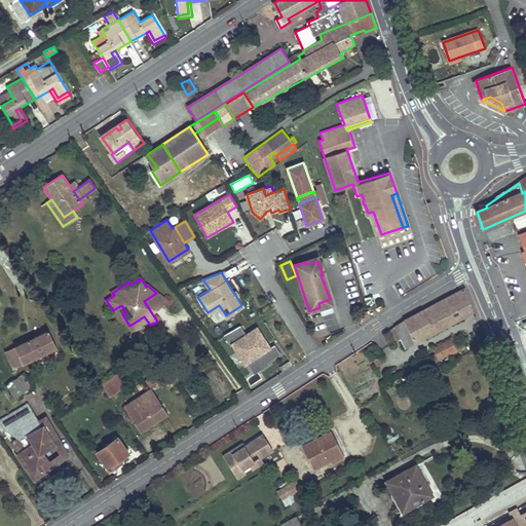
[(406,347),(475,312),(465,288),(402,322),(388,331),(393,342),(401,338),(406,347)]
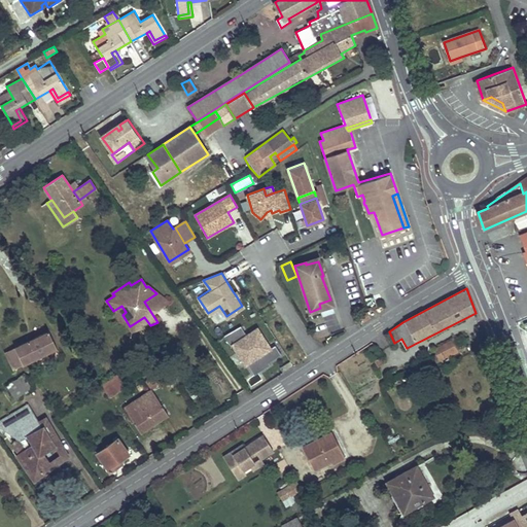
[(269,362),(281,355),(276,346),(271,348),(269,350),(267,346),(269,345),(258,328),(247,335),(242,325),(225,336),(232,346),(234,345),(246,364),(248,363),(255,375),(271,364),(269,362)]
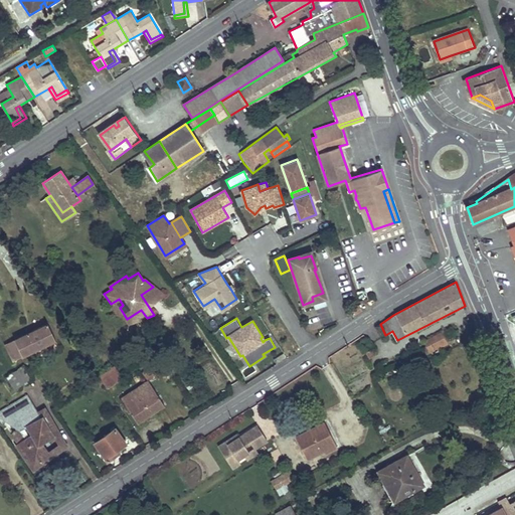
[(46,323),(14,340),(23,357),(55,340),(46,323)]
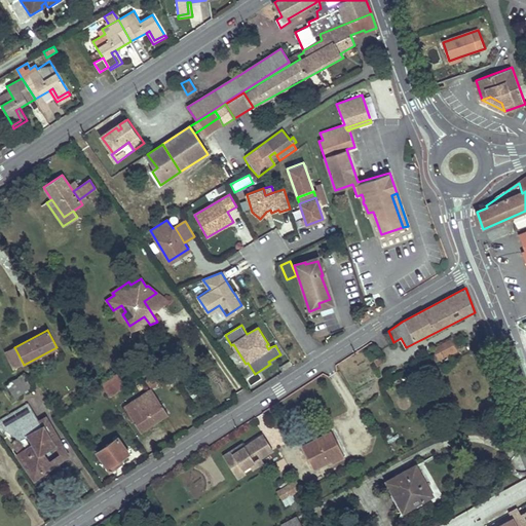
[(456,350),(450,340),(433,348),(435,353),(431,354),(434,362),(456,350)]
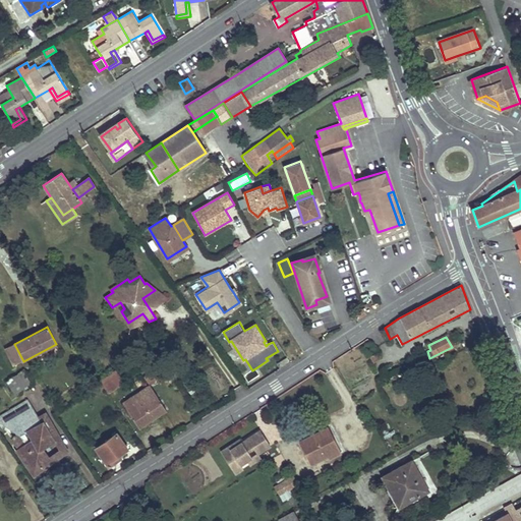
[(14,344),(4,349),(14,366),(23,361),(14,344)]
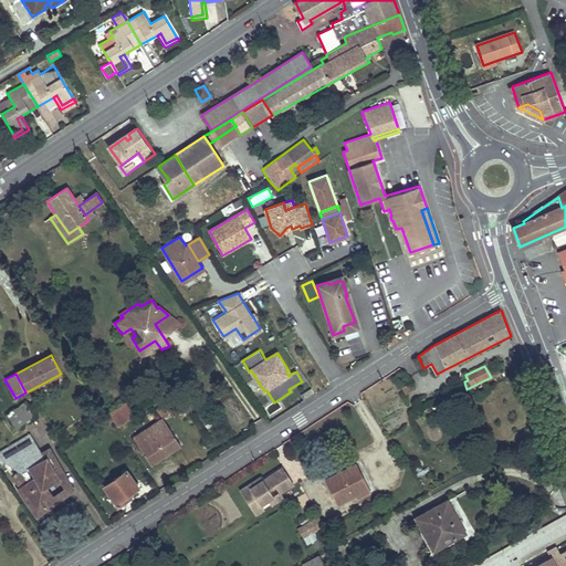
[(0,418),(19,406),(0,378),(0,418)]
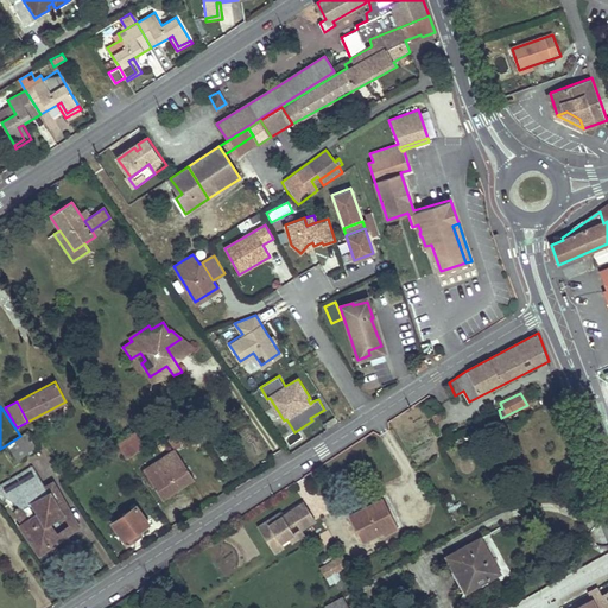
[(38,448),(26,432),(20,436),(31,453),(38,448)]
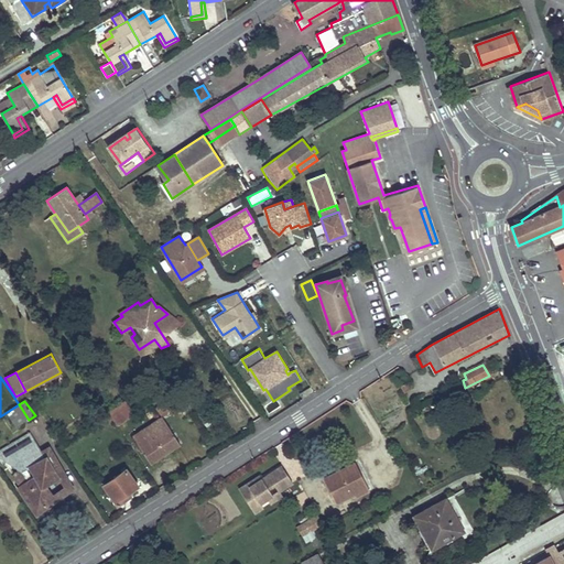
[(133,414),(126,402),(109,413),(118,425),(133,414)]
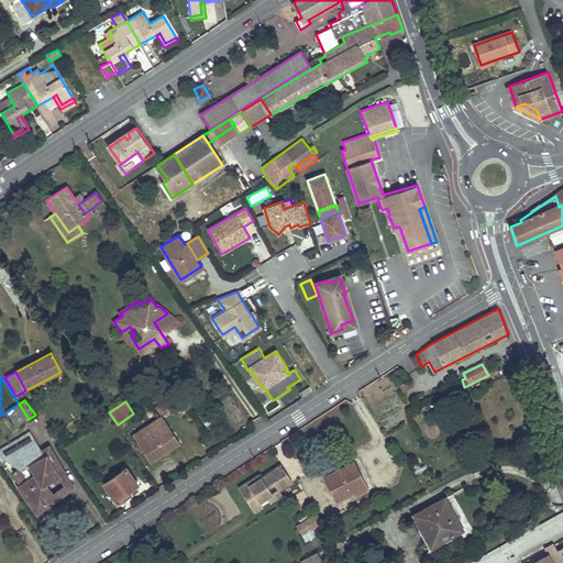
[(164,403),(156,408),(161,415),(169,410),(164,403)]
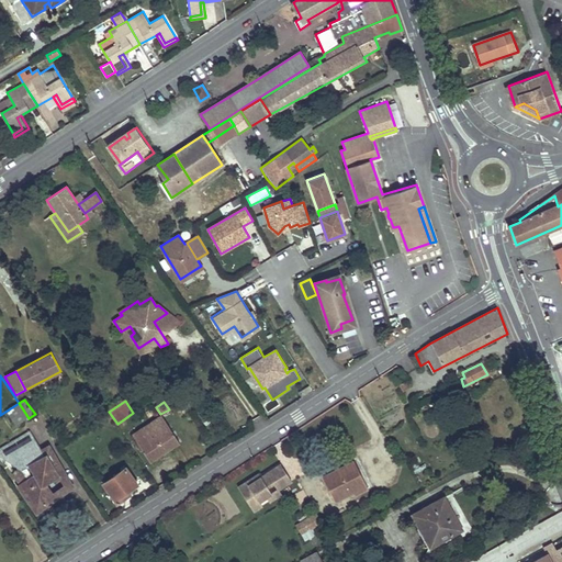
[(19,403),(7,412),(17,426),(29,418),(19,403)]
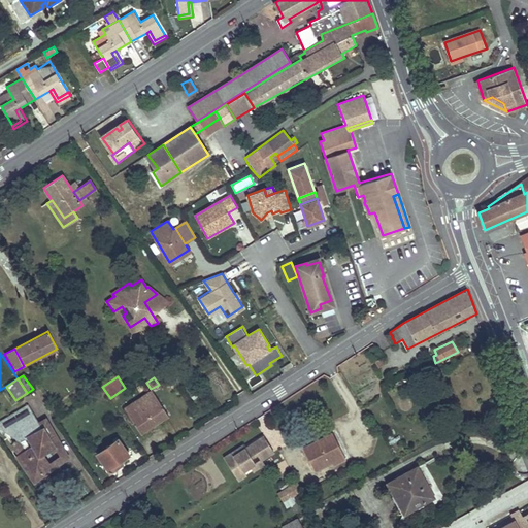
[(152,391),(125,408),(142,434),(169,417),(152,391)]
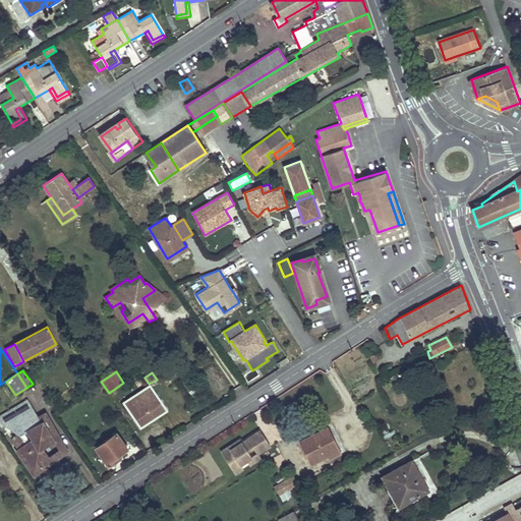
[(27,402),(0,418),(0,423),(17,435),(14,442),(21,453),(20,454),(30,468),(35,465),(41,469),(54,461),(44,446),(59,438),(45,414),(38,418),(27,402)]
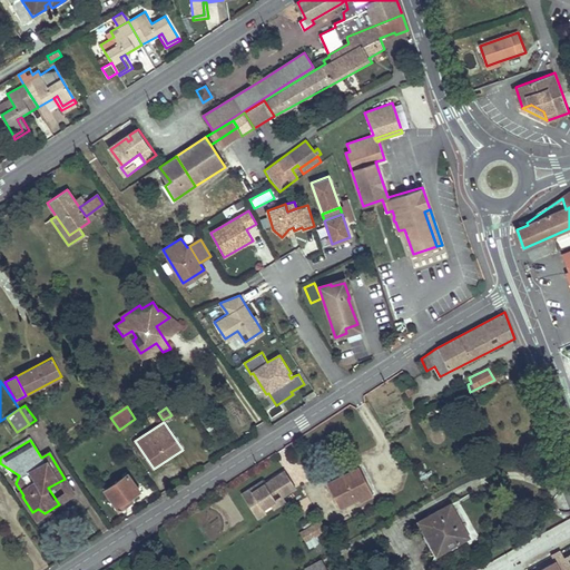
[(371,491),(359,468),(328,483),(340,507),(359,497),(371,491)]
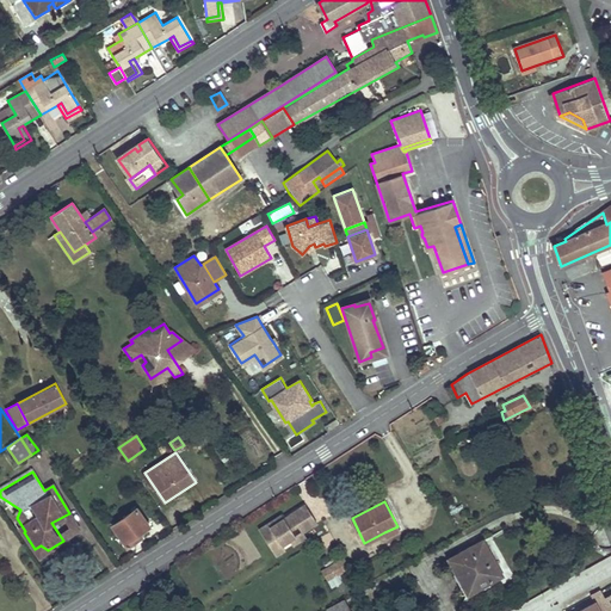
[(316,524),(306,506),(278,523),(276,519),(259,531),(276,556),(285,550),(282,547),(289,542),(295,537),(290,531),(297,526),(301,534),(316,524)]
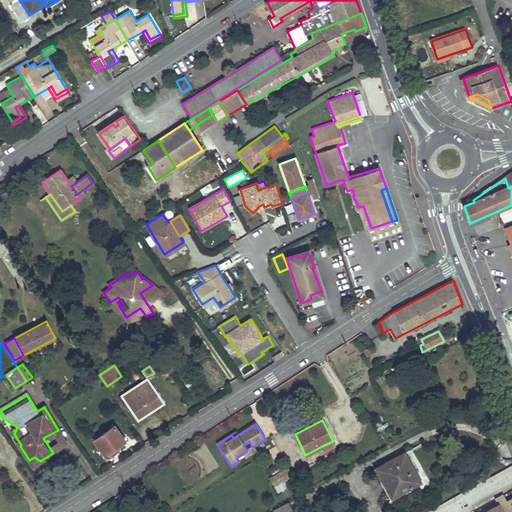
[(114,426),(94,440),(107,458),(120,449),(118,447),(125,442),(114,426)]
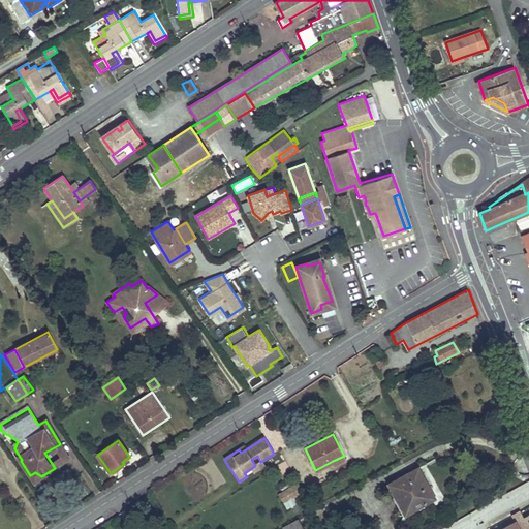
[(345,460),(344,456),(333,461),(335,465),(345,460)]
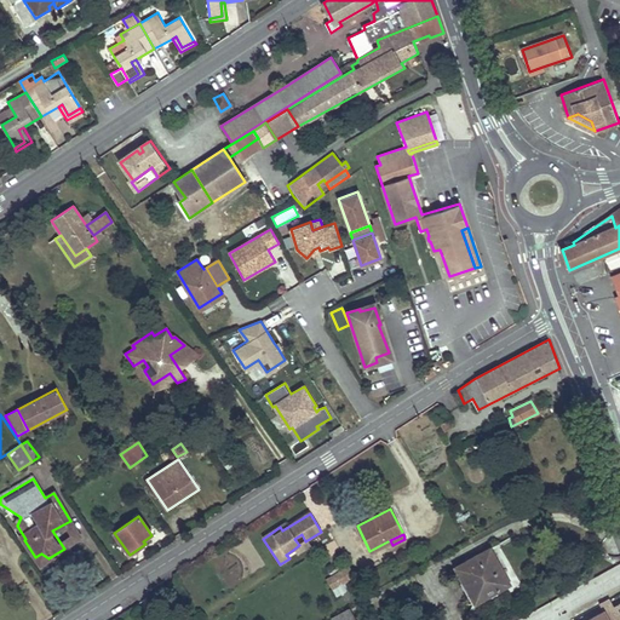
[(309,546),(305,541),(299,545),(293,550),(297,554),(309,546)]
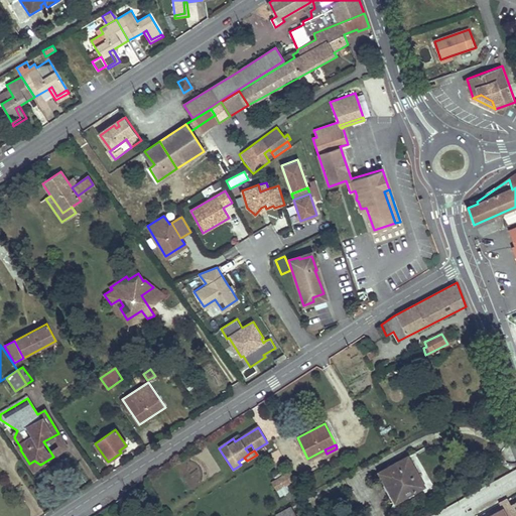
[(419,479),(407,457),(379,473),(390,494),(393,493),(396,498),(411,490),(413,493),(425,487),(421,478),(419,479)]
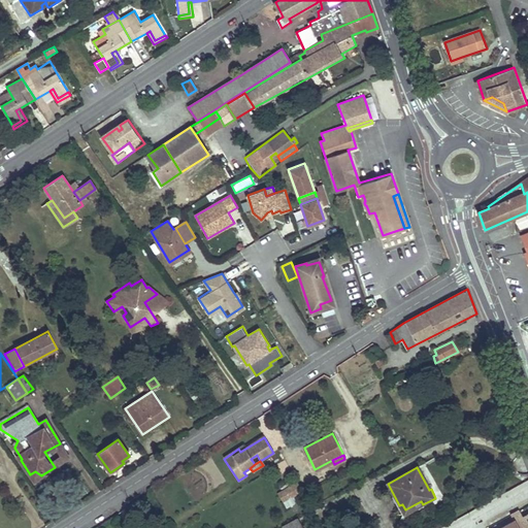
[(302,491),(298,483),(278,493),(283,501),(302,491)]
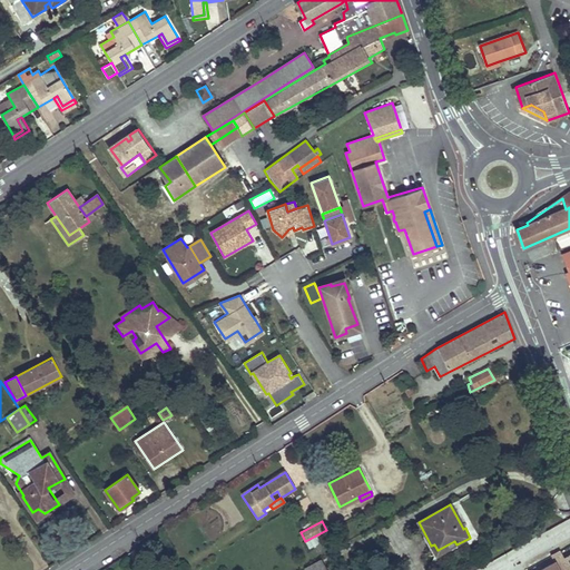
[(457,544),(454,541),(438,550),(434,544),(431,546),(436,556),(457,544)]
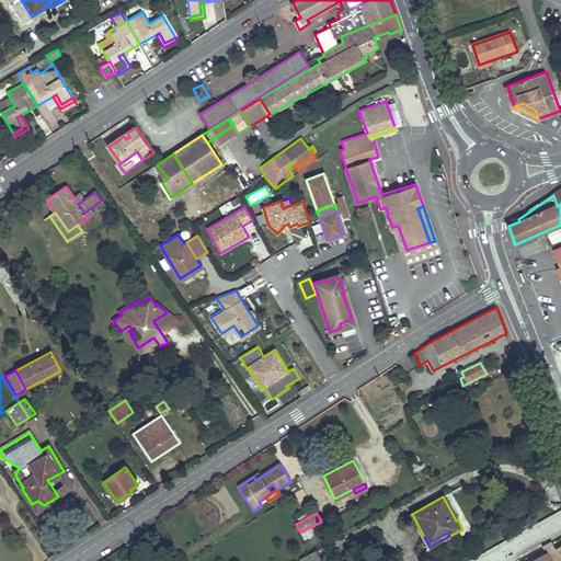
[(560,560),(560,548),(556,551),(551,542),(544,547),(551,560),(560,560)]
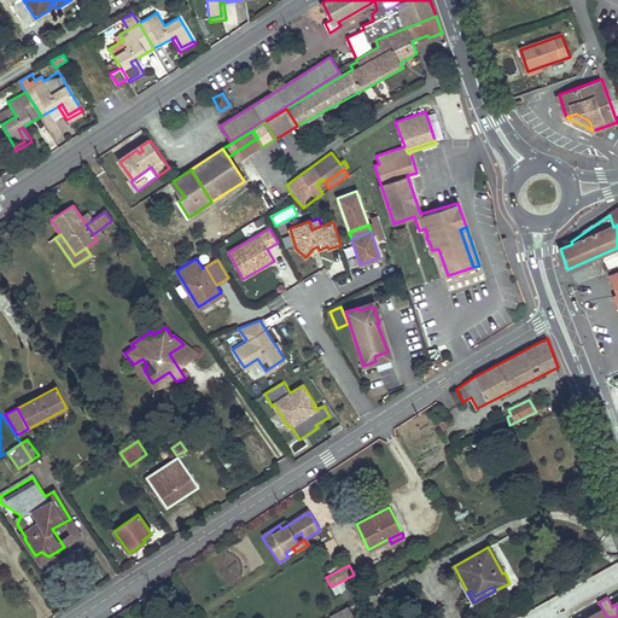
[(571,612),(573,616),(599,602),(596,599),(571,612)]
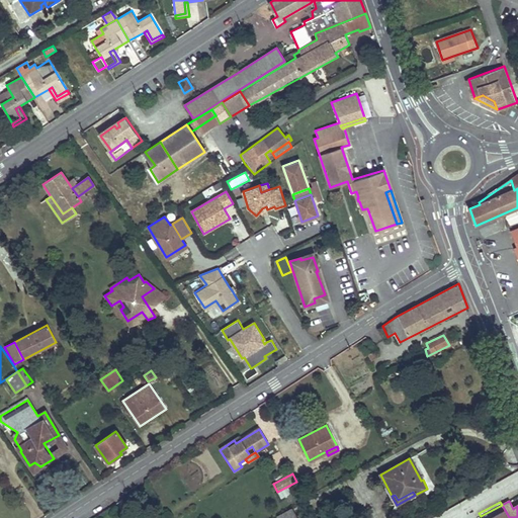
[(509,517),(502,505),(481,516),(481,517),(509,517)]
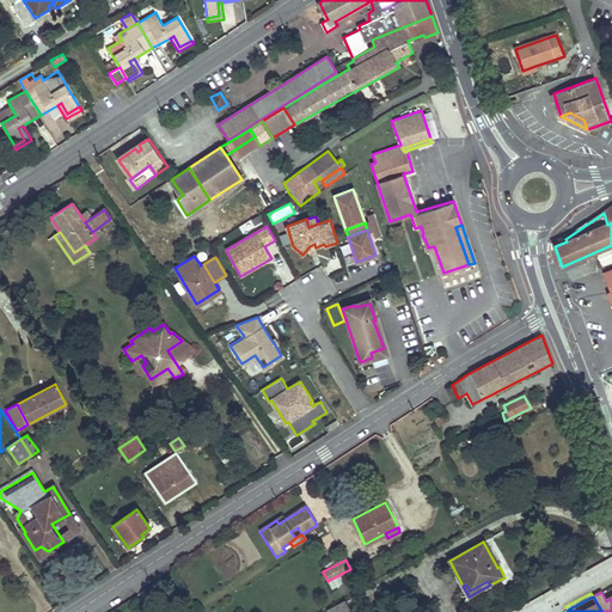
[(350,611),(344,600),(328,610),(329,611),(350,611)]
